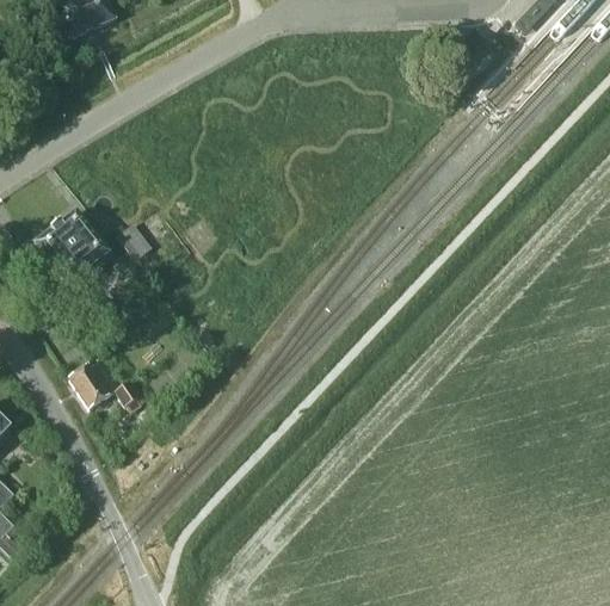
[(54,0),(56,5),(54,6),(69,39),(116,19),(106,0),(54,0)]
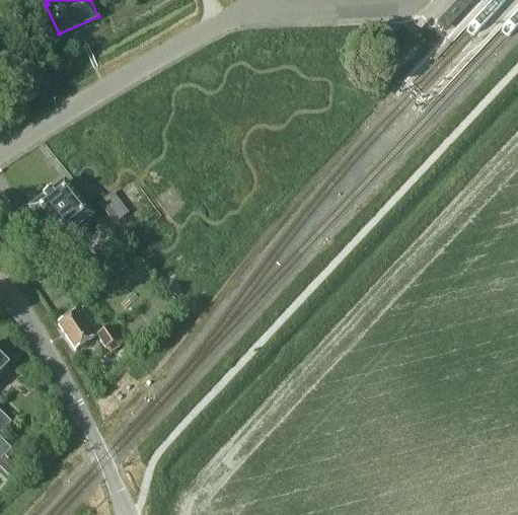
[(28,208),(48,231),(57,243),(92,215),(64,179),(28,208)]
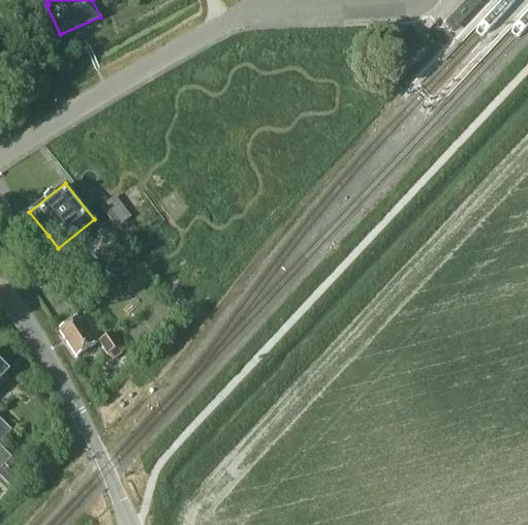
[(100,206),(117,226),(131,215),(115,193),(100,206)]
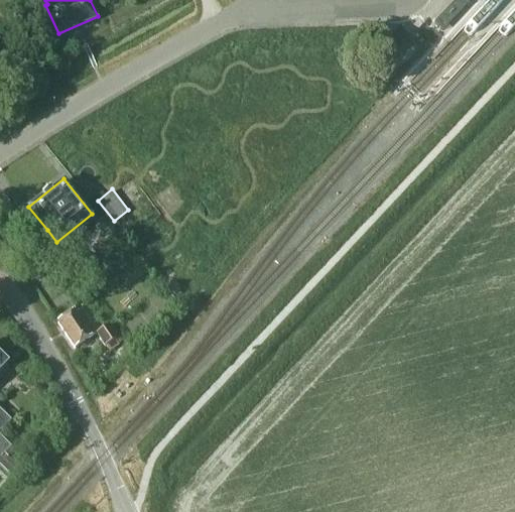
[(98,330),(80,303),(57,318),(77,345),(98,330)]
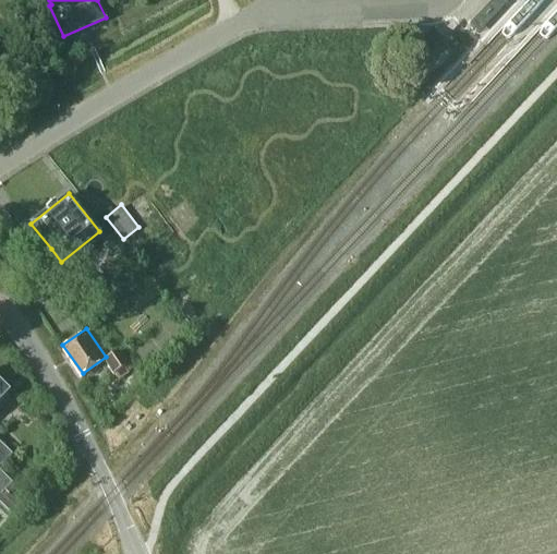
[(128,362),(119,349),(107,358),(105,359),(114,372),(128,362)]
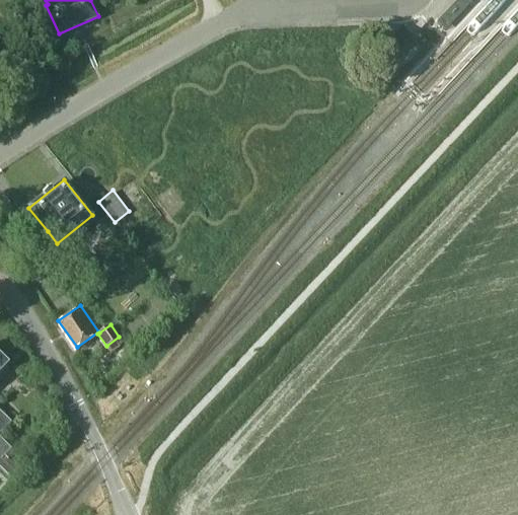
[(0,356),(0,465),(11,476),(18,468),(4,454),(12,447),(0,435),(0,432),(11,421),(0,409),(0,374),(9,365),(0,356)]
